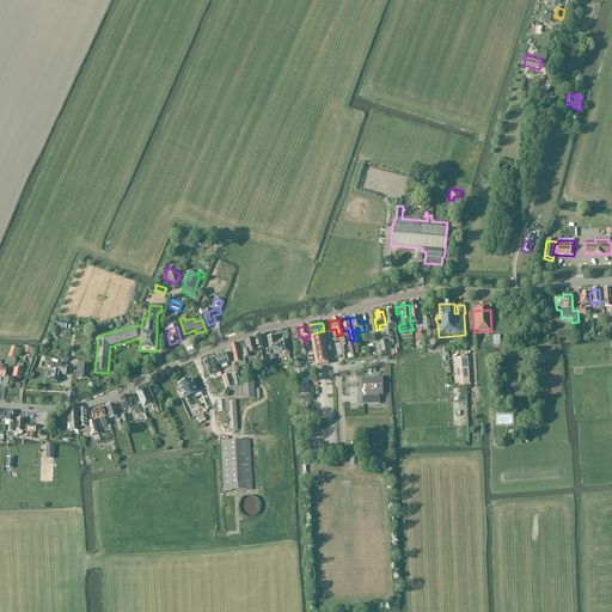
[(312,342),(305,343),(306,346),(312,344),(312,346),(306,347),(306,349),(313,348),(314,356),(307,357),(308,360),(314,359),(314,360),(308,361),(308,365),(316,362),(316,367),(329,365),(323,336),(322,336),(322,331),(318,332),(318,336),(311,337),(312,342)]
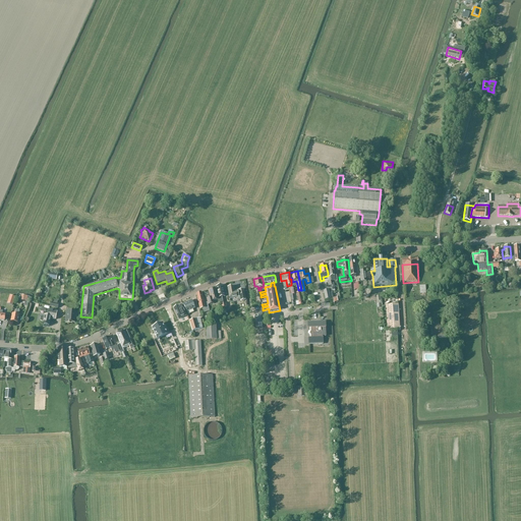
[(229,299),(239,297),(237,291),(234,291),(233,286),(227,287),(229,299)]
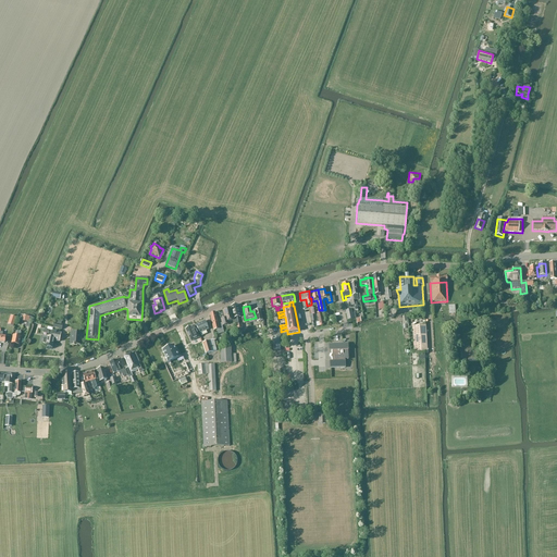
[(229,322),(234,321),(231,309),(223,311),(225,319),(221,320),(223,326),(229,324),(229,322)]
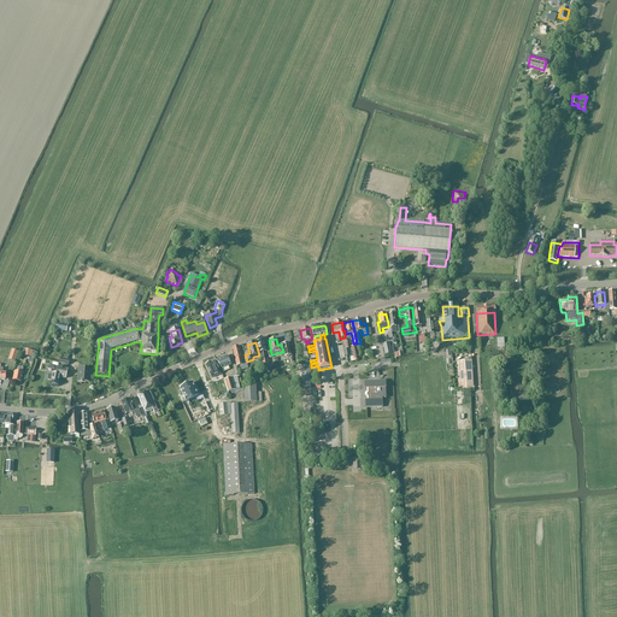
[(246,358),(241,359),(239,346),(233,348),(236,366),(240,365),(241,370),(248,369),(246,358)]
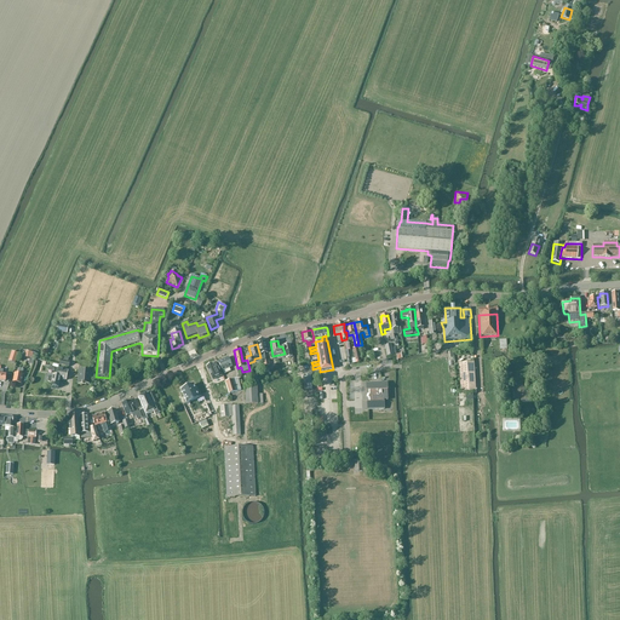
[(33,352),(26,351),(24,357),(30,359),(29,365),(33,366),(35,354),(33,354),(33,352)]
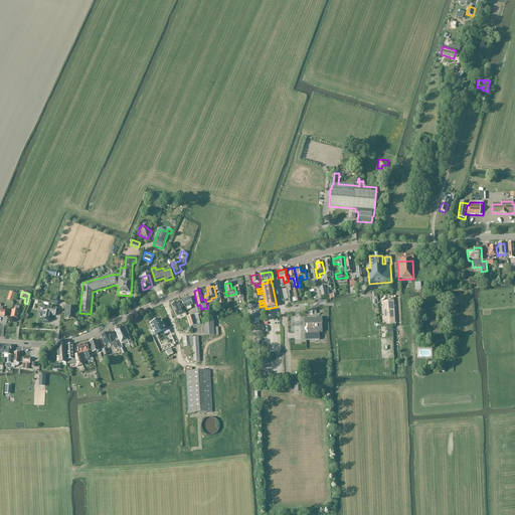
[(50,296),(49,300),(50,300),(49,304),(57,305),(58,302),(52,300),(53,297),(50,296)]
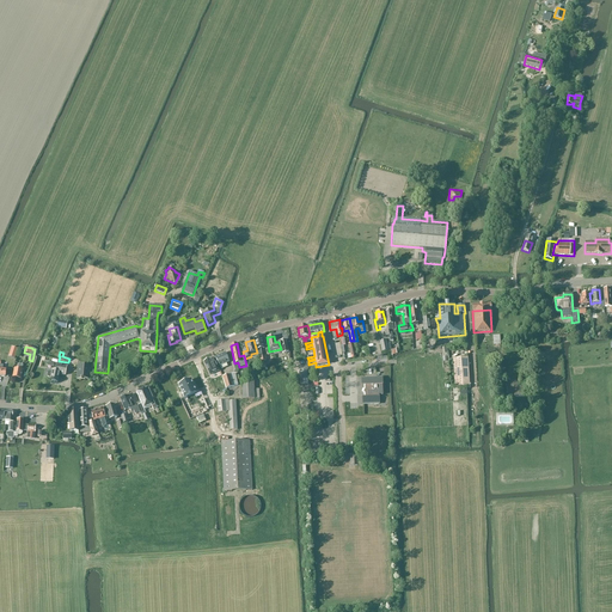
[(225,353),(215,357),(215,359),(219,367),(220,366),(221,369),(228,367),(226,363),(230,362),(225,353)]
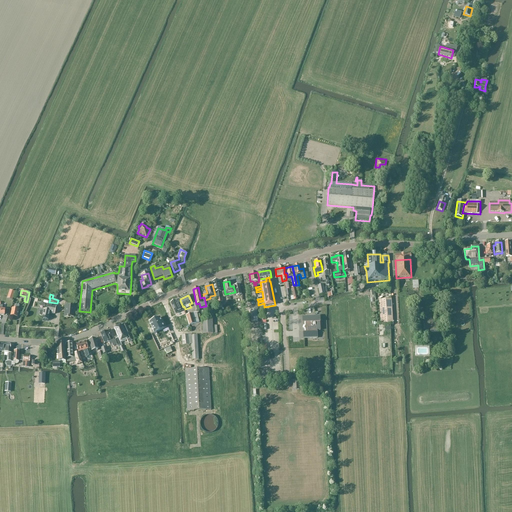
[(178,299),(170,303),(175,314),(184,310),(178,299)]
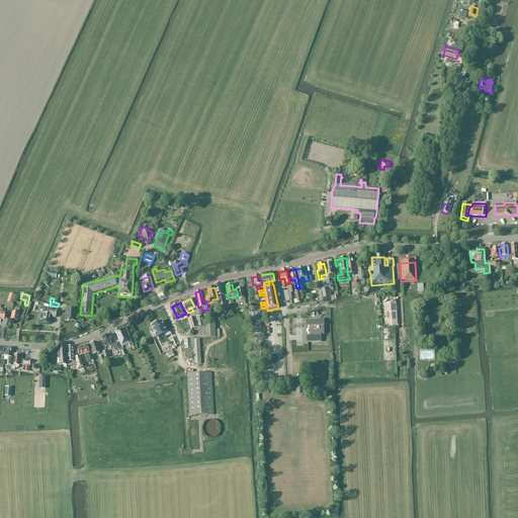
[(383,305),(385,329),(398,328),(396,305),(391,305),(383,305)]
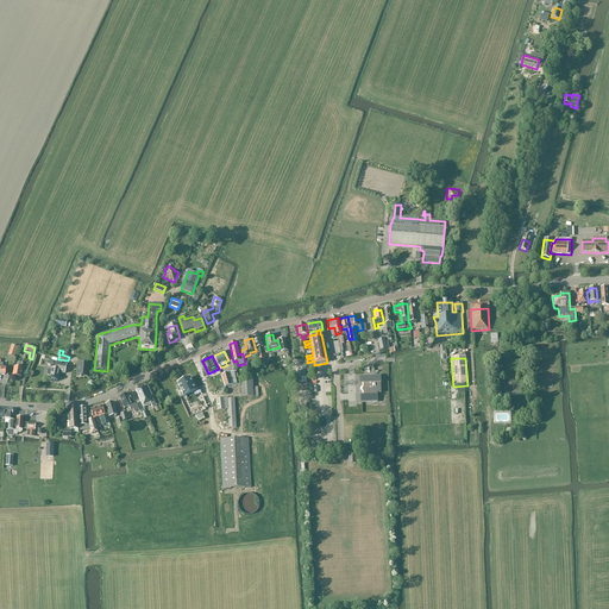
[(66,370),(67,364),(56,363),(55,369),(51,369),(51,370),(49,370),(48,370),(48,374),(48,375),(50,376),(49,380),(57,382),(60,374),(64,375),(66,370)]
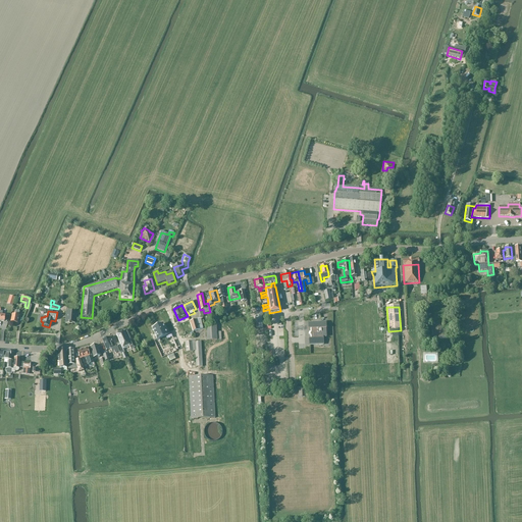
[(19,316),(18,316),(19,312),(16,312),(15,315),(12,315),(10,322),(17,324),(19,316)]
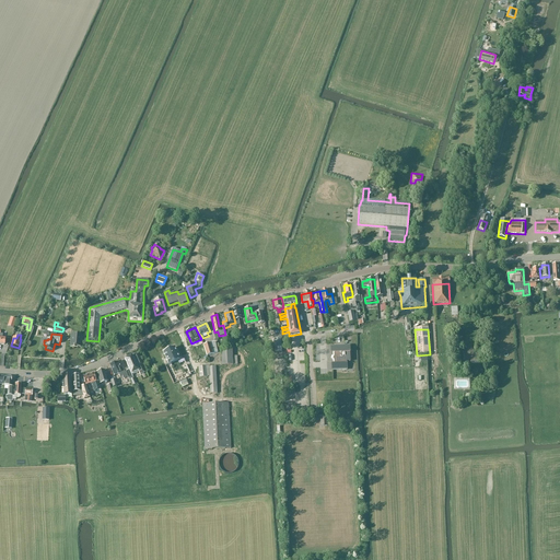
[(83,342),(83,337),(81,337),(82,336),(71,335),(70,347),(73,348),(74,348),(74,347),(81,348),(81,342),(83,342)]
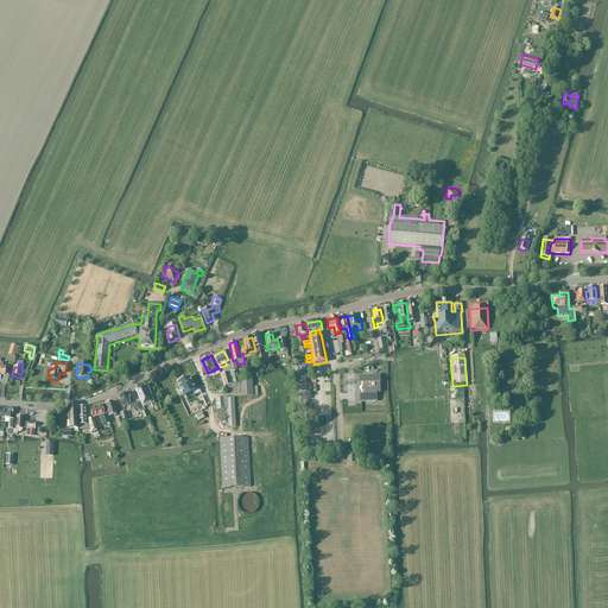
[(225,387),(236,384),(234,372),(228,373),(221,375),(225,387)]
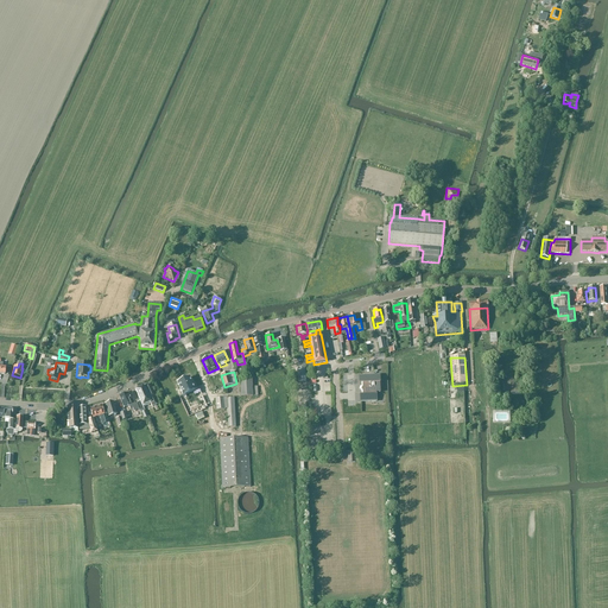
[(196,391),(189,377),(177,382),(183,397),(196,391)]
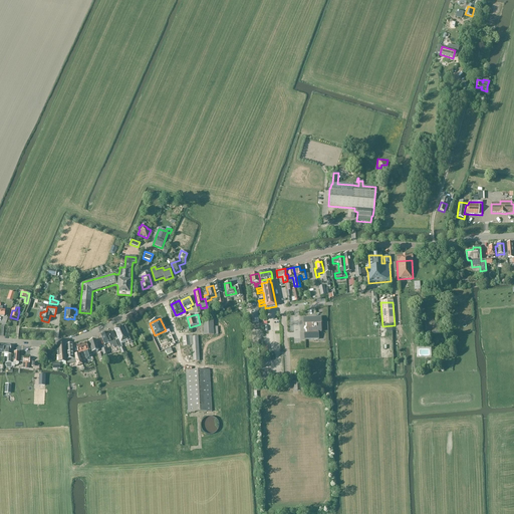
[(306,327),(304,330),(305,330),(306,331),(306,332),(306,334),(304,334),(304,340),(318,339),(318,332),(321,332),(321,318),(303,318),(304,324),(305,324),(306,327)]
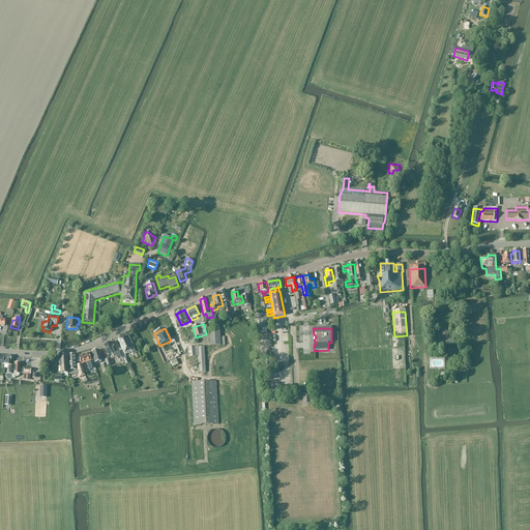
[(225,337),(221,337),(219,329),(209,330),(210,346),(221,346),(225,346),(225,337)]
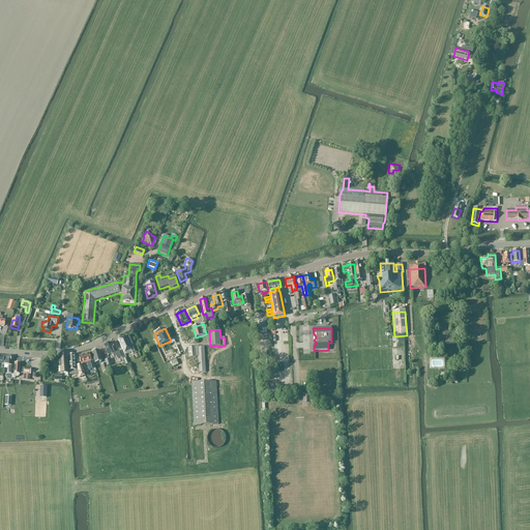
[(133,355),(137,353),(129,335),(128,336),(119,341),(121,347),(122,348),(120,349),(121,350),(119,351),(122,358),(123,358),(126,365),(128,364),(125,357),(125,356),(124,355),(131,352),(133,355)]
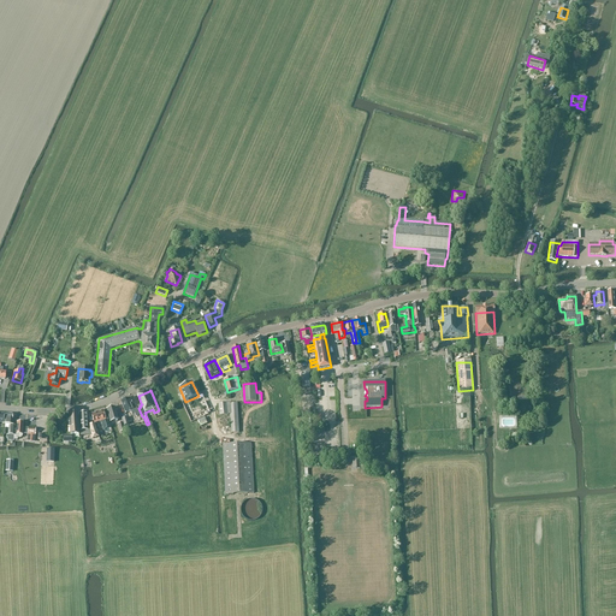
[(137,409),(136,406),(132,397),(129,398),(120,402),(125,413),(130,410),(132,415),(135,414),(136,416),(141,415),(142,416),(138,408),(138,409),(137,410),(137,409)]
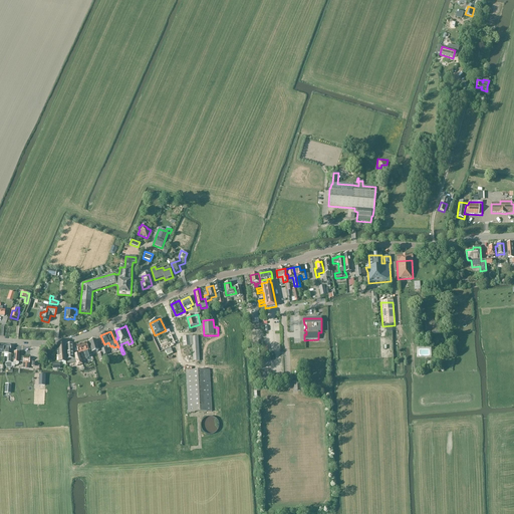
[(99,350),(98,349),(96,339),(88,341),(91,352),(99,350)]
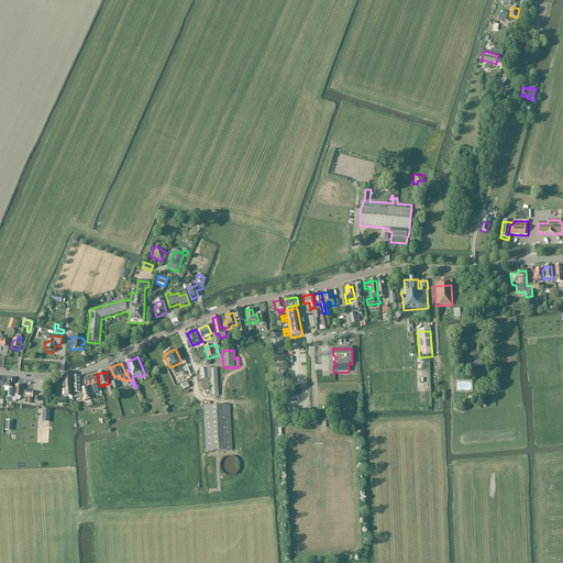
[(95,376),(84,378),(86,387),(87,387),(91,386),(92,386),(95,394),(101,392),(99,385),(97,385),(96,378),(95,376)]
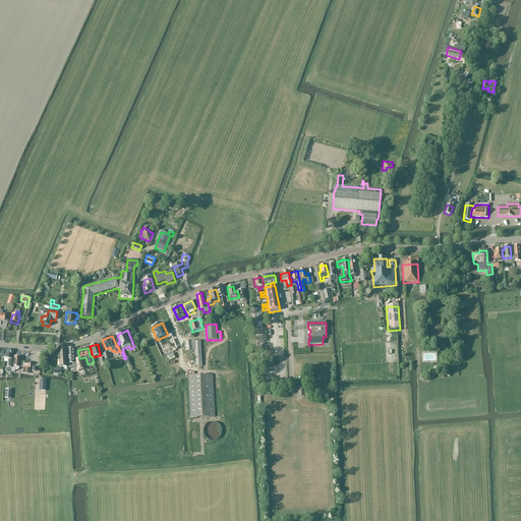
[(4,349),(4,359),(8,359),(8,360),(7,360),(7,368),(12,368),(12,363),(13,360),(10,360),(11,350),(4,349)]
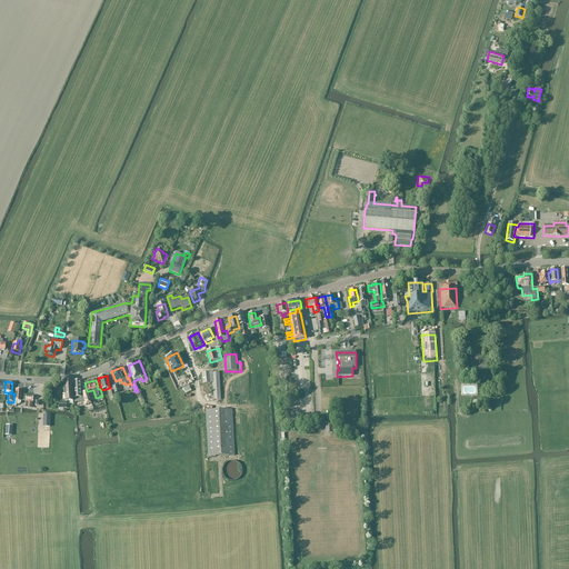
[(73,405),(73,401),(72,381),(63,382),(65,401),(69,401),(70,405),(73,405)]
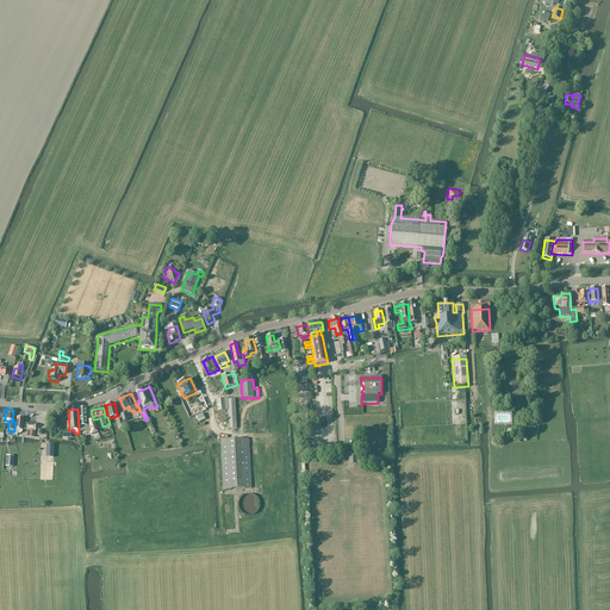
[(360,411),(360,427),(388,425),(388,417),(367,417),(367,411),(360,411)]
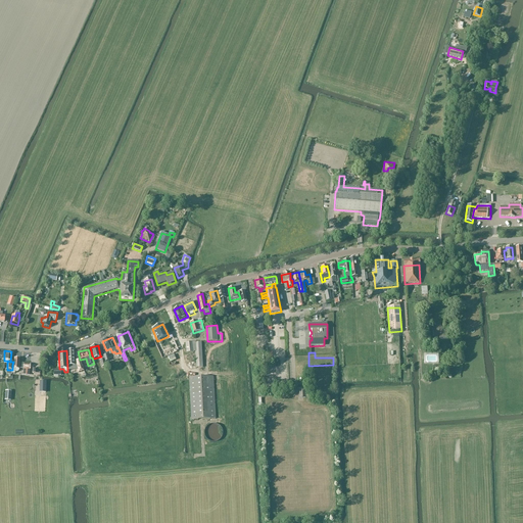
[(19,369),(20,359),(14,359),(13,365),(12,365),(12,370),(12,374),(15,374),(15,372),(17,372),(19,371),(19,369)]
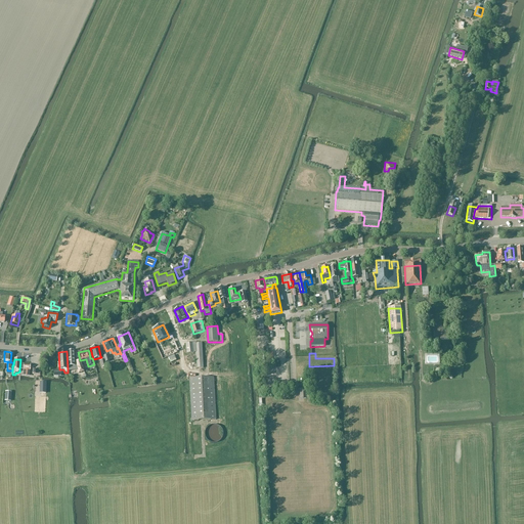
[(226,399),(217,399),(217,405),(218,405),(218,408),(217,408),(218,415),(227,415),(226,399)]
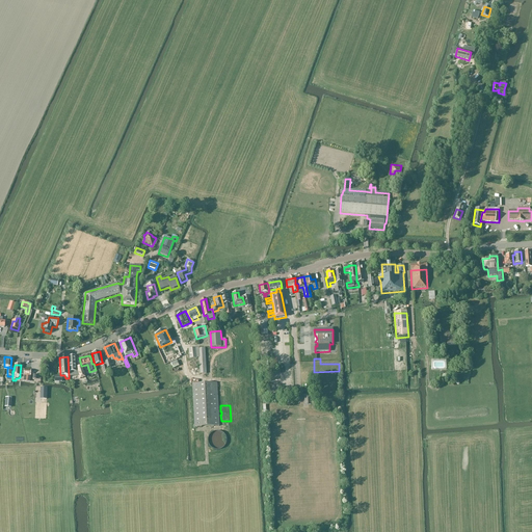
[(203,406),(194,407),(195,419),(203,419),(203,406)]
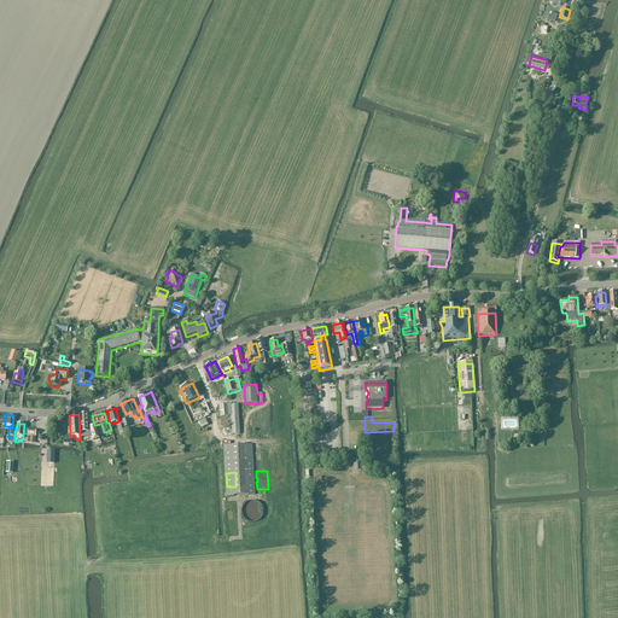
[(262,514),(263,513),(263,511),(262,508),(261,507),(260,505),(258,503),(257,502),(255,502),(254,502),(251,502),(249,502),(248,503),(245,505),(244,506),(243,507),(243,509),(242,511),(242,513),(243,514),(243,517),(244,518),(245,520),(246,522),(249,522),(250,523),(252,523),(255,523),(256,522),(258,520),(260,519),(261,518),(262,517),(262,514)]
